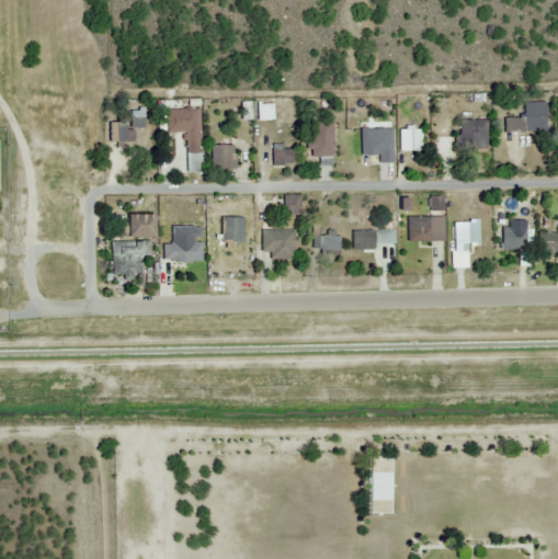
[(544,100),(525,100),(525,116),(507,116),(507,129),(544,129),(544,100)]
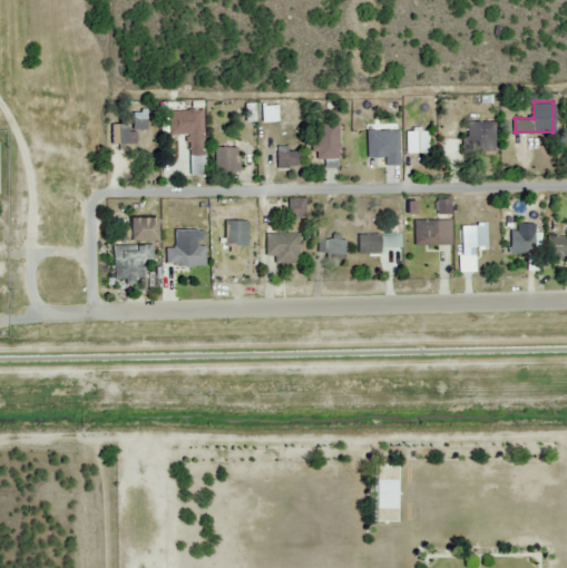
[(280,120),(280,105),(263,105),(263,120),(280,120)]
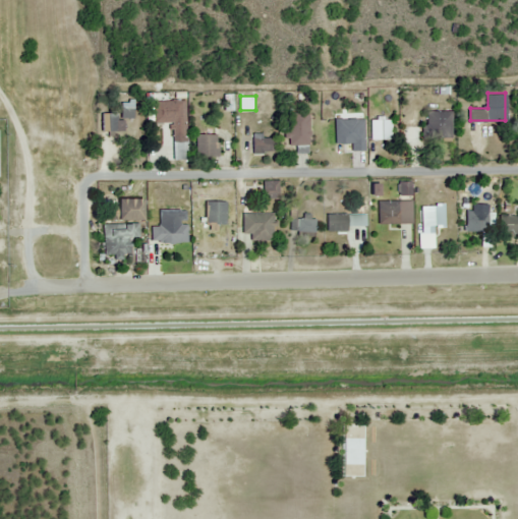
[(155,99),(155,121),(174,121),(174,159),(189,159),(188,99),(155,99)]
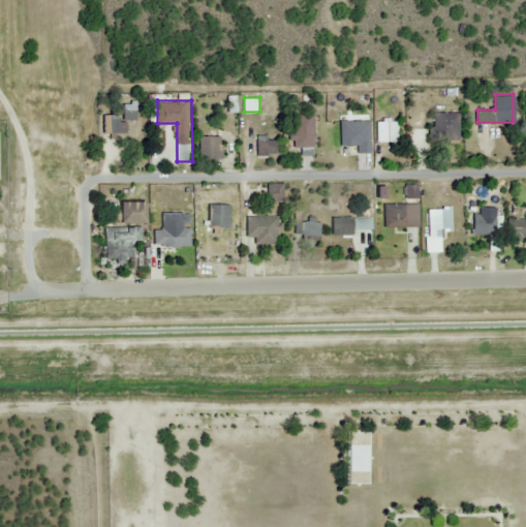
[(127,133),(127,119),(137,119),(137,102),(123,102),(123,114),(104,114),(104,132),(127,133)]
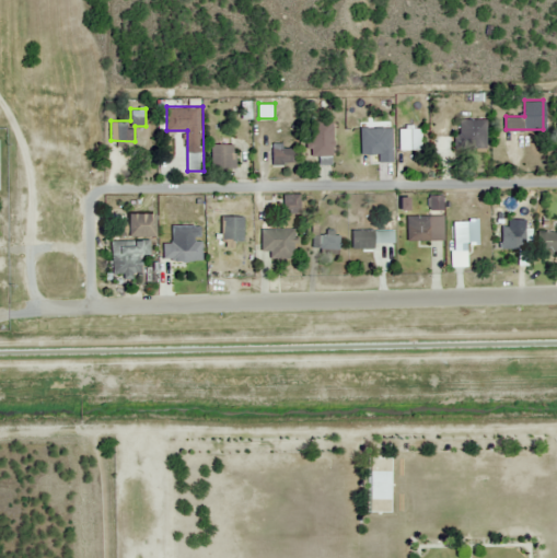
[(488,118),(461,118),(461,147),(488,147),(488,118)]
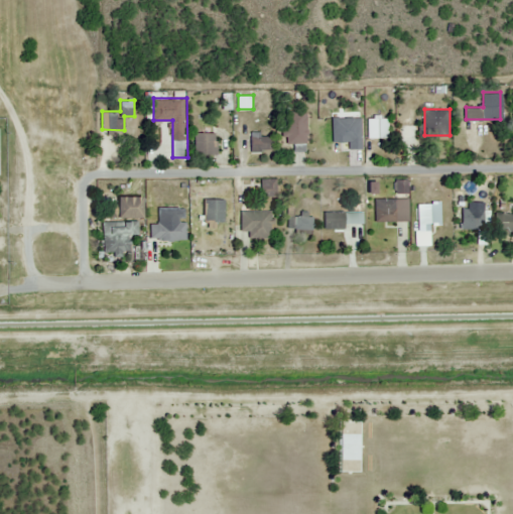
[(306,112),(286,112),(287,148),(307,147),(306,112)]
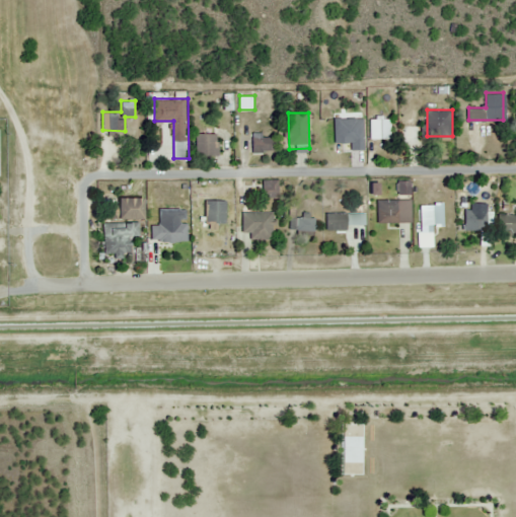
[(391,118),(371,118),(371,138),(391,138),(391,118)]
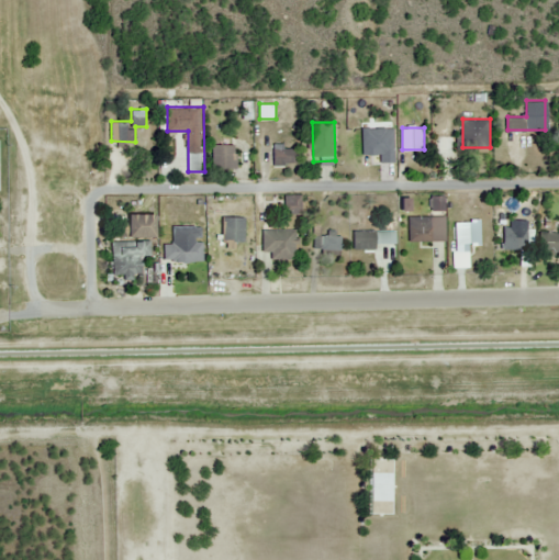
[(236,144),(214,144),(214,168),(236,168),(236,144)]
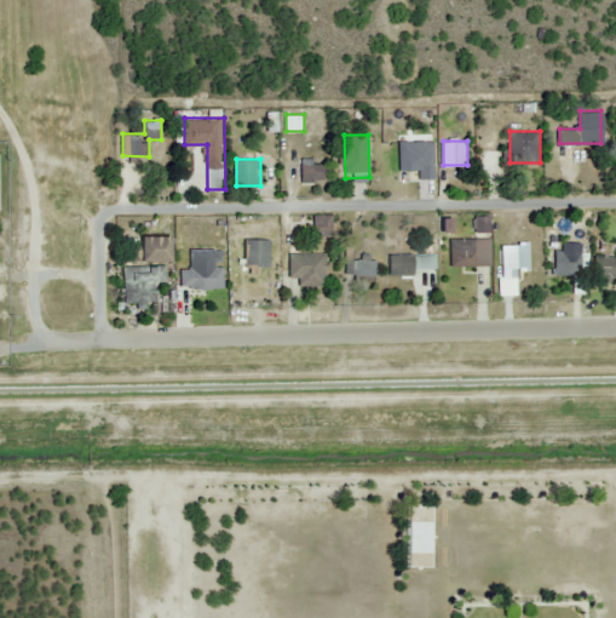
[(303,182),(323,182),(323,161),(303,161),(303,182)]
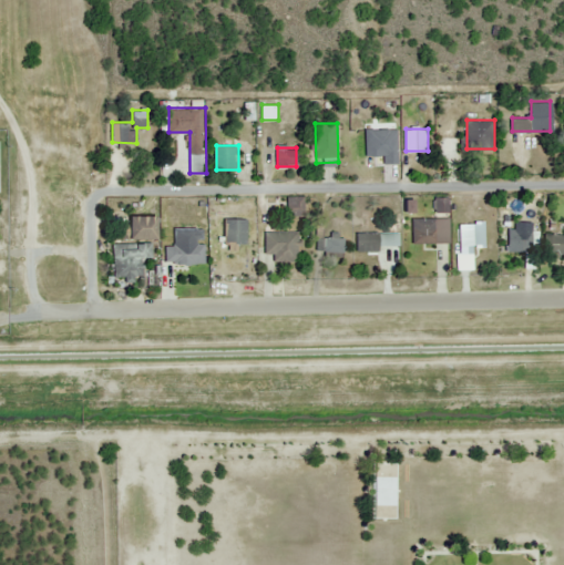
[(129,224),(115,224),(115,238),(156,238),(156,216),(129,216),(129,224)]
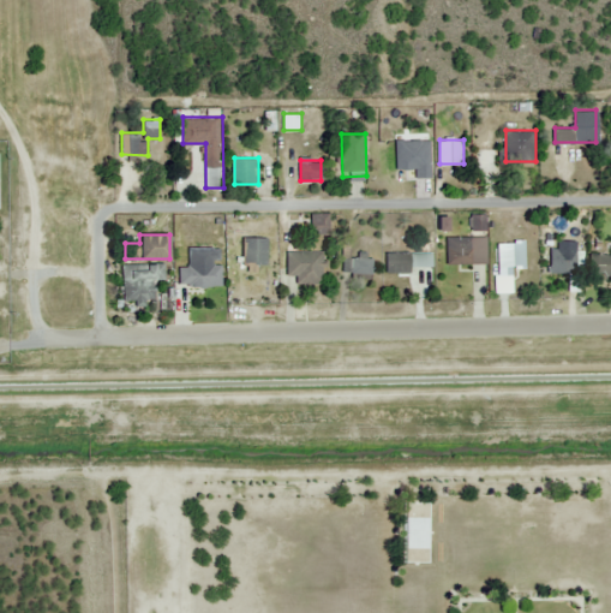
[(243,236),(243,263),(268,263),(268,236),(243,236)]
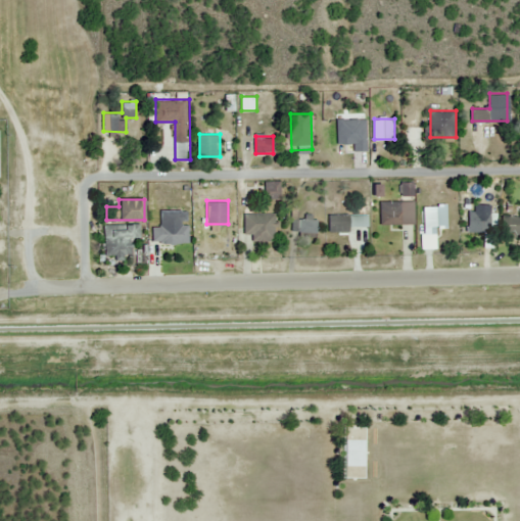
[(380,224),(405,224),(405,200),(380,200),(380,224)]
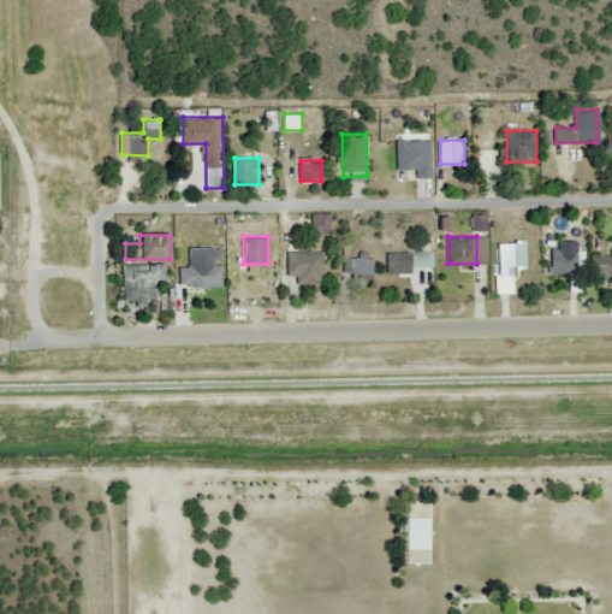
[(515,267),(527,267),(527,242),(500,242),(500,275),(515,275),(515,267)]
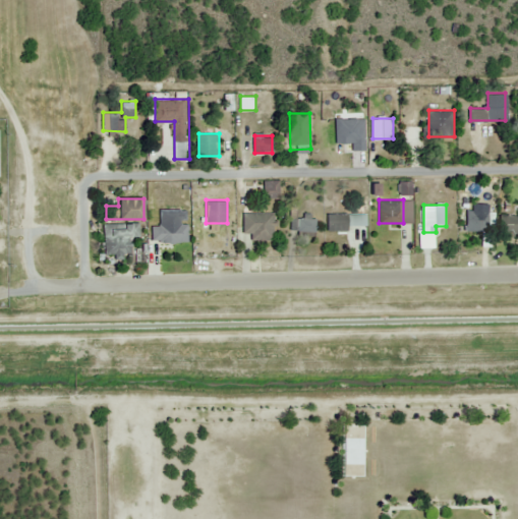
[(467,229),(486,229),(486,209),(467,209),(467,229)]
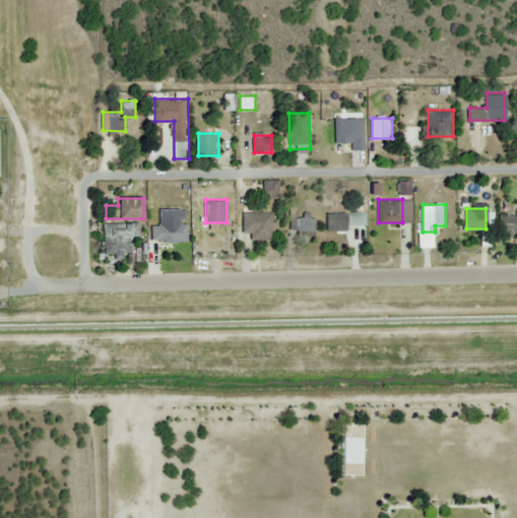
[(152,224),(152,241),(188,241),(188,222),(177,222),(177,210),(164,210),(164,224),(152,224)]
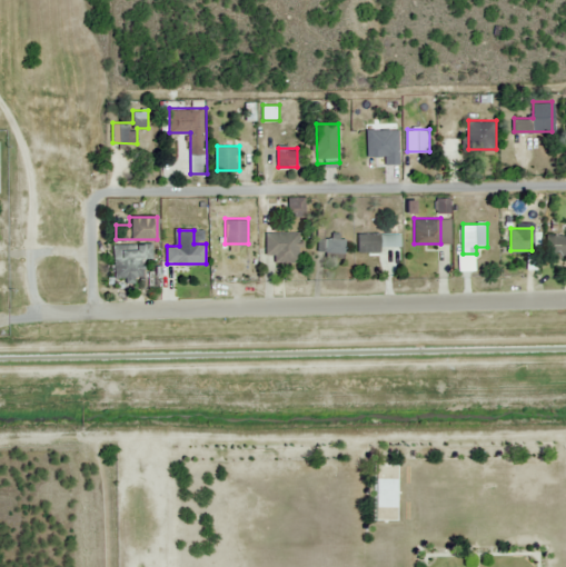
[(300,259),(300,231),(267,231),(267,259),(300,259)]
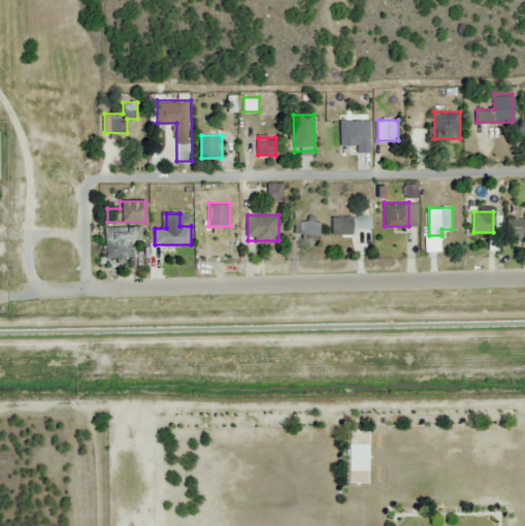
[(332,231),(368,231),(368,216),(332,216),(332,231)]
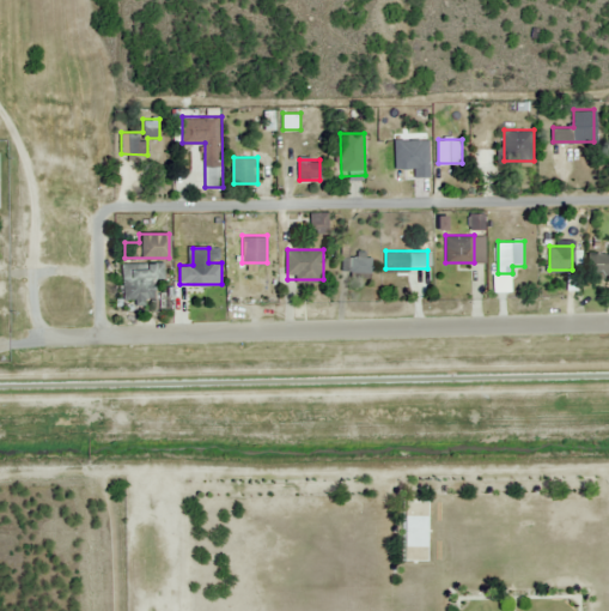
[(608,250),(590,250),(589,277),(608,277),(608,250)]
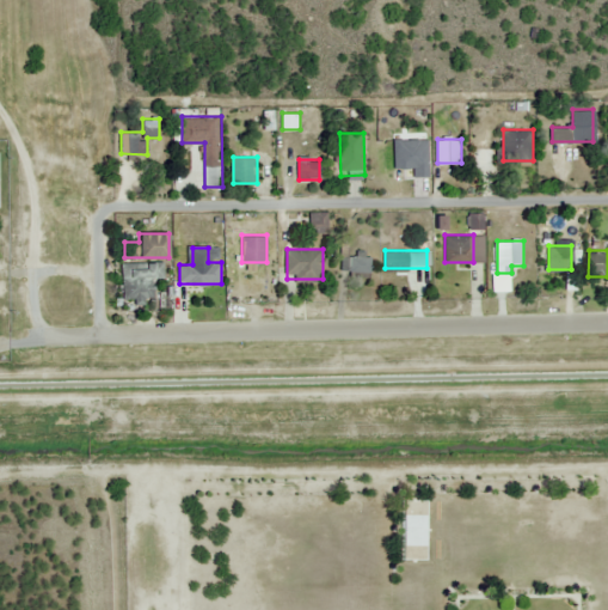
[(343,252),(343,270),(372,270),(372,252),(343,252)]
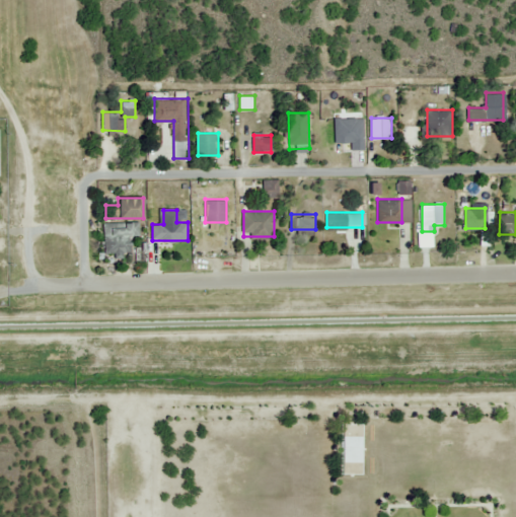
[(140,237),(141,223),(105,222),(104,254),(133,254),(133,237),(140,237)]
